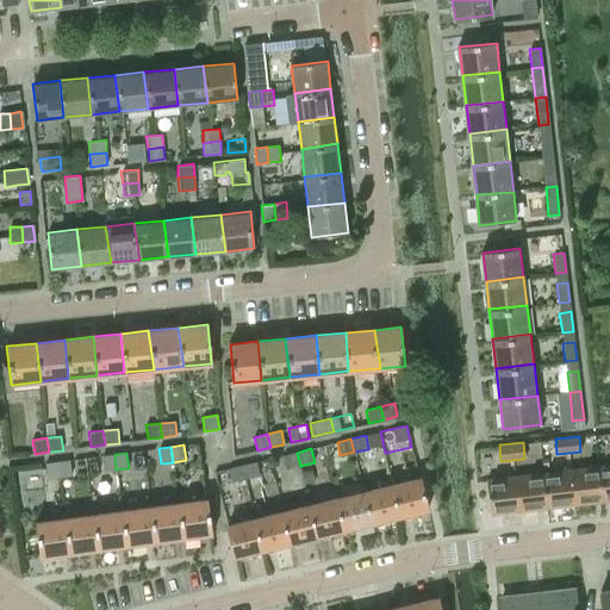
[(286,468),(300,466),(297,453),(284,455),(286,468)]
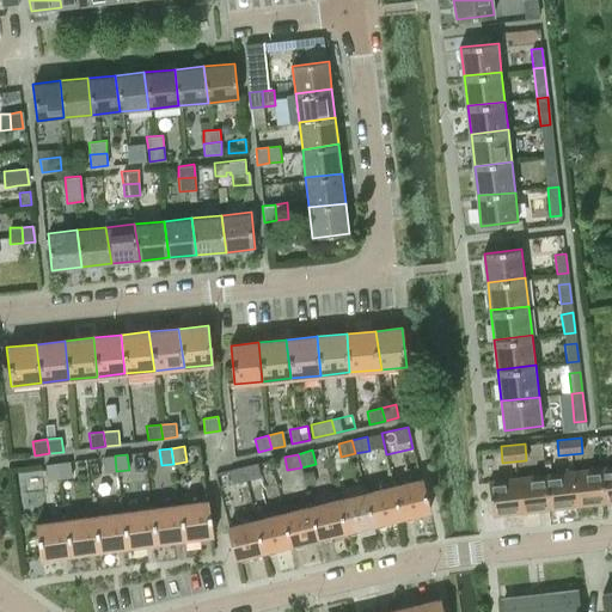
[(104,472),(116,471),(115,456),(103,458),(104,472)]
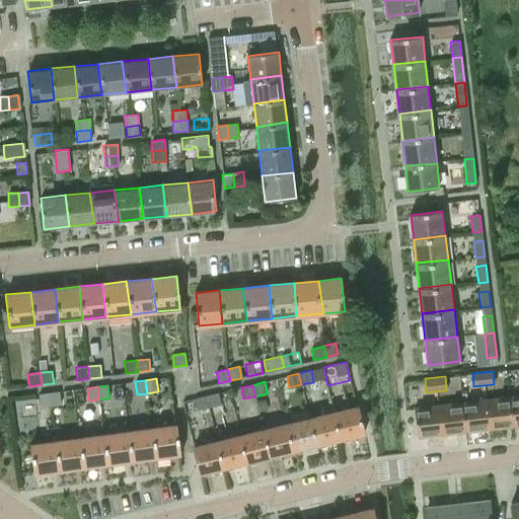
[(49,393),(50,405),(60,404),(59,391),(49,393)]
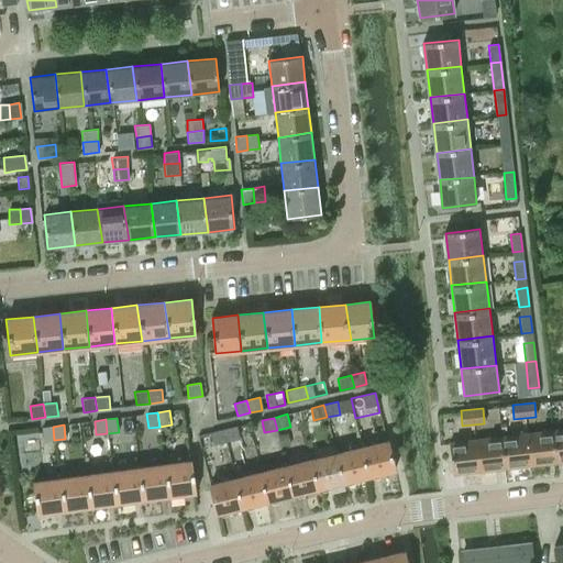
[(43,441),(54,440),(53,427),(42,428),(43,441)]
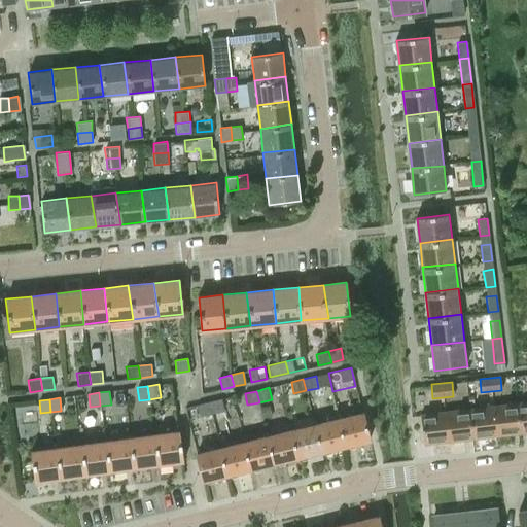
[(210,402),(213,414),(223,411),(221,399),(210,402)]
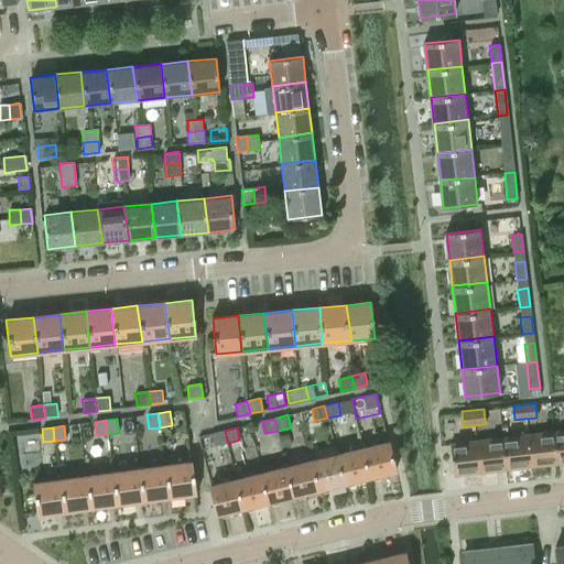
[(228,443),(225,431),(198,437),(202,449),(228,443)]
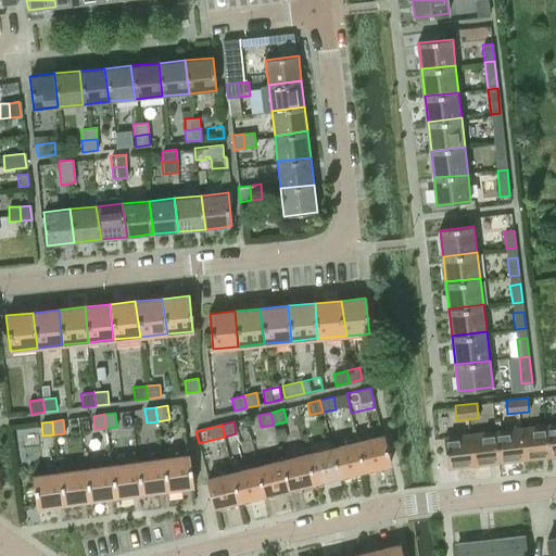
[(523,428),(527,458),(553,456),(550,425),(523,428)]
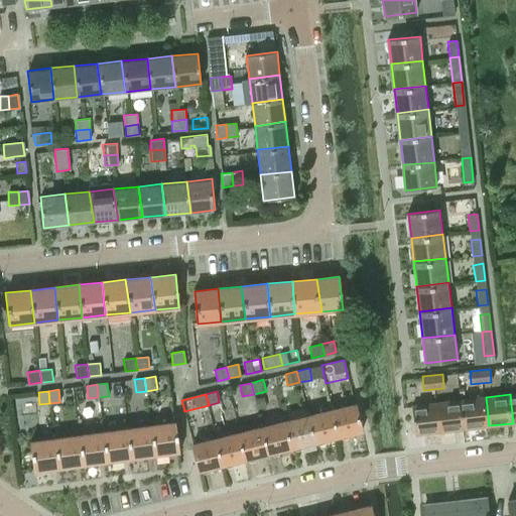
[(256,398),(258,410),(267,408),(264,396),(256,398)]
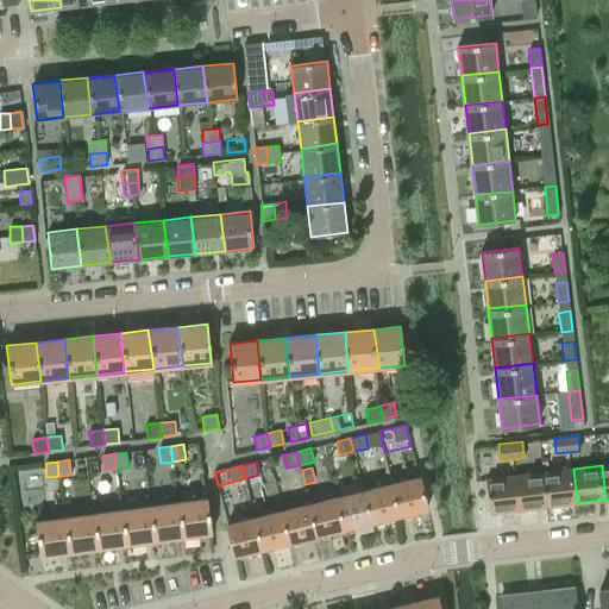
[(545,471),(550,506),(577,502),(573,469),(545,471)]
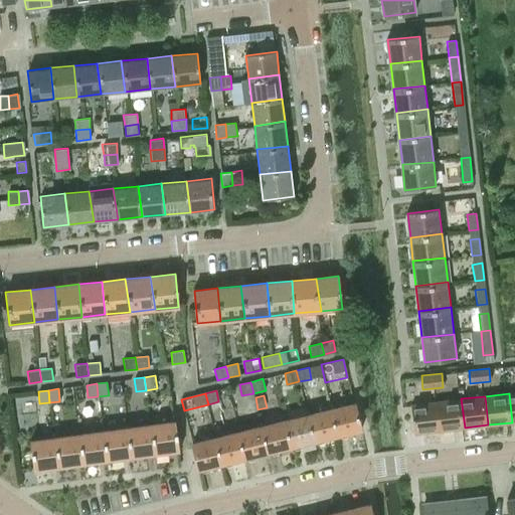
[(437,401),(440,431),(465,427),(461,398),(437,401)]
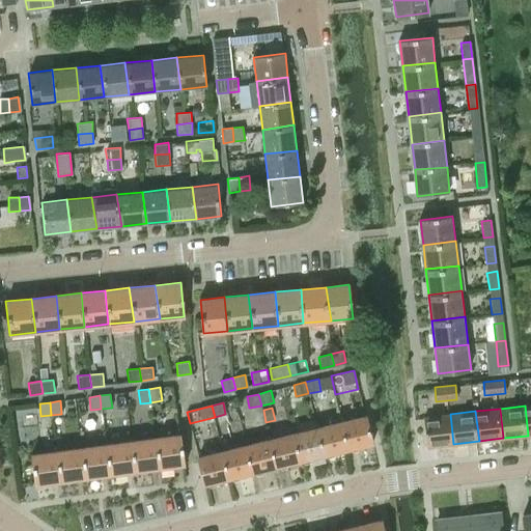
[(427,447),(453,444),(450,414),(424,417),(427,447)]
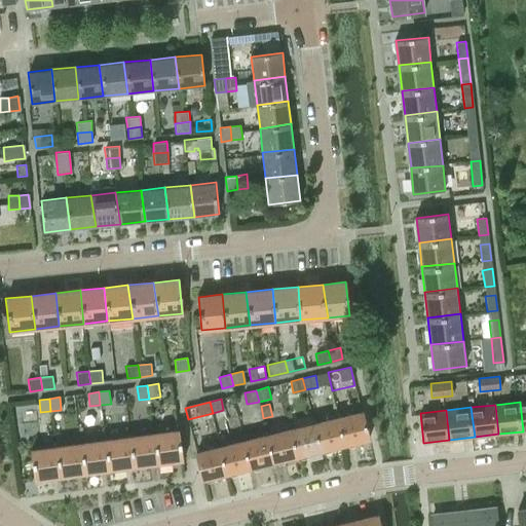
[(339,417),(347,444),(368,438),(362,412),(339,417)]
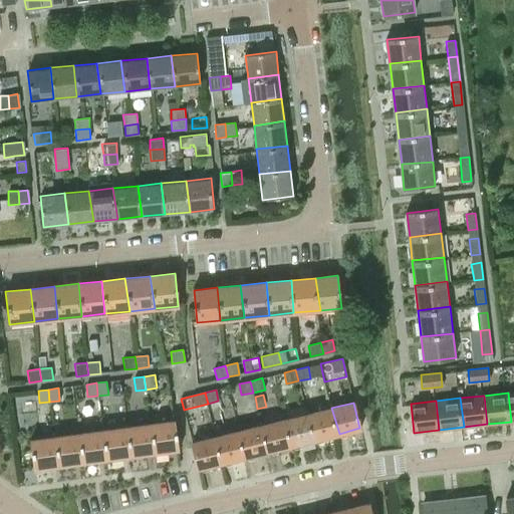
[(310,414),(318,439),(339,434),(331,408),(310,414)]
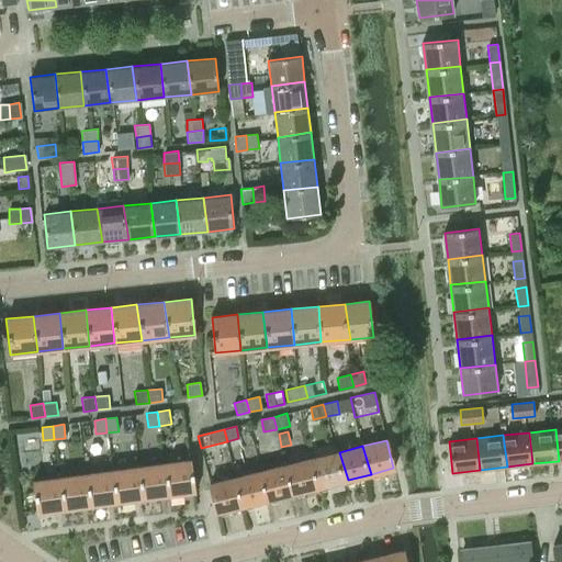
[(314,458),(324,485),(348,480),(339,452),(314,458)]
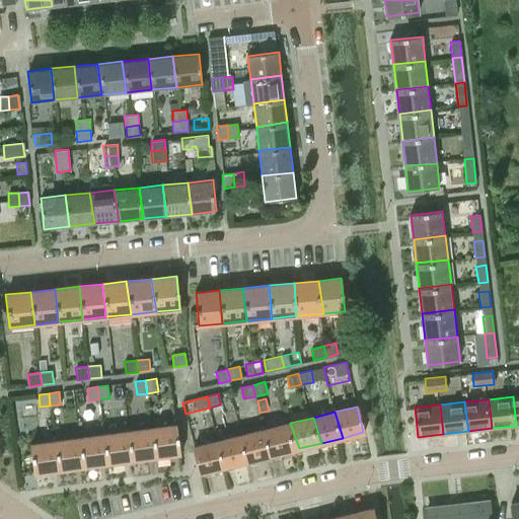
[(150,426),(156,457),(179,454),(175,423),(150,426)]
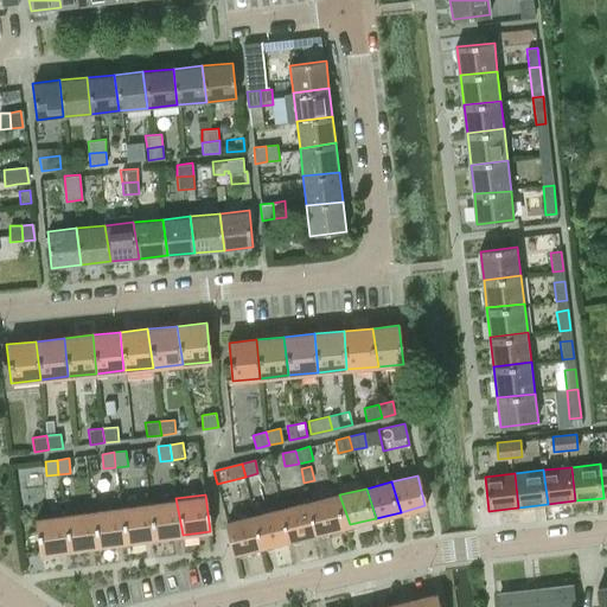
[(311,502),(318,532),(350,524),(339,494),(311,502)]
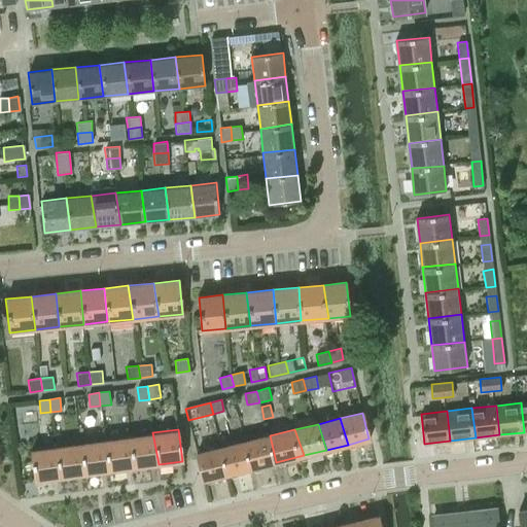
[(128,436),(133,467),(159,464),(152,432),(128,436)]
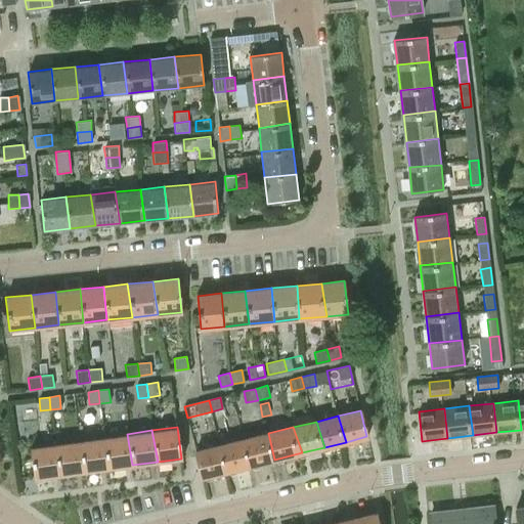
[(245,439),(252,466),(274,460),(268,433),(245,439)]
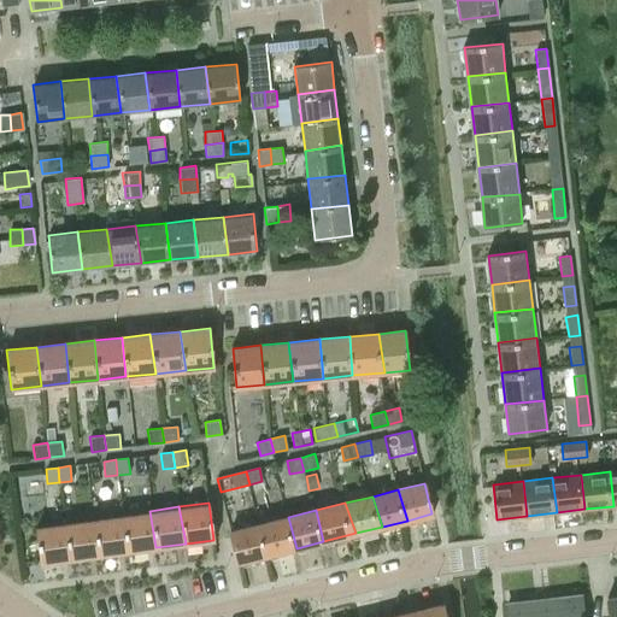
[(121,515),(127,552),(156,547),(150,511),(121,515)]
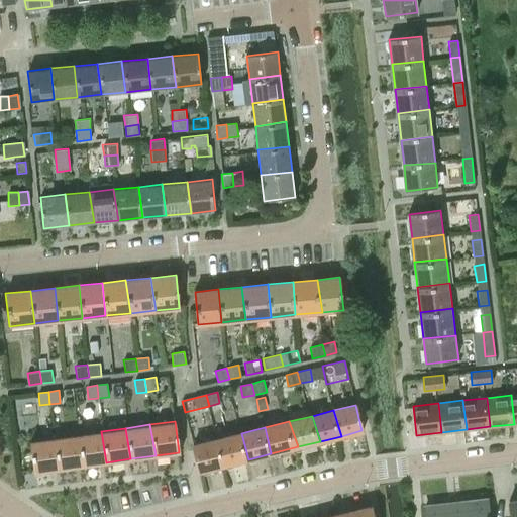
[(78,434),(83,466),(106,462),(101,431),(78,434)]
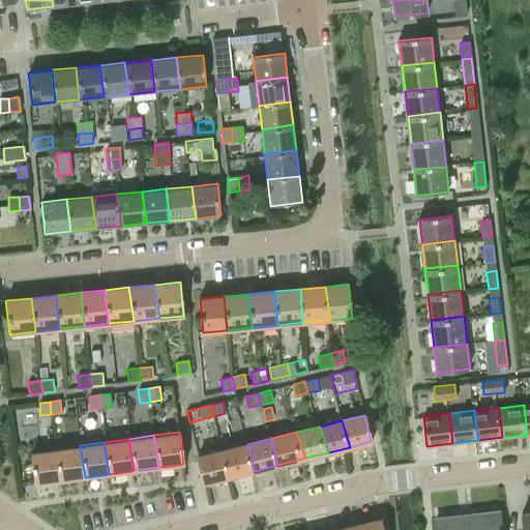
[(223,450),(230,477),(255,471),(247,444),(223,450)]
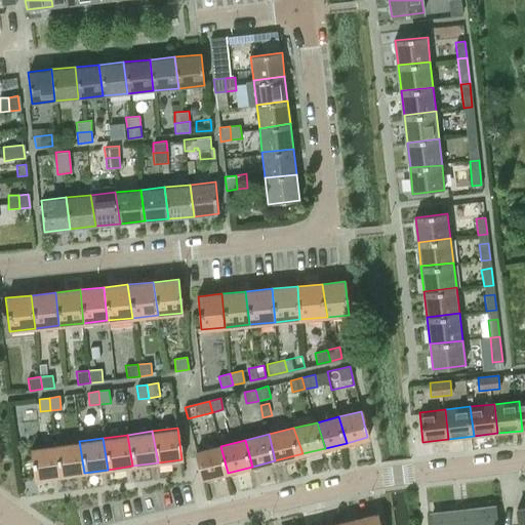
[(55,445),(59,476),(84,473),(79,441),(55,445)]
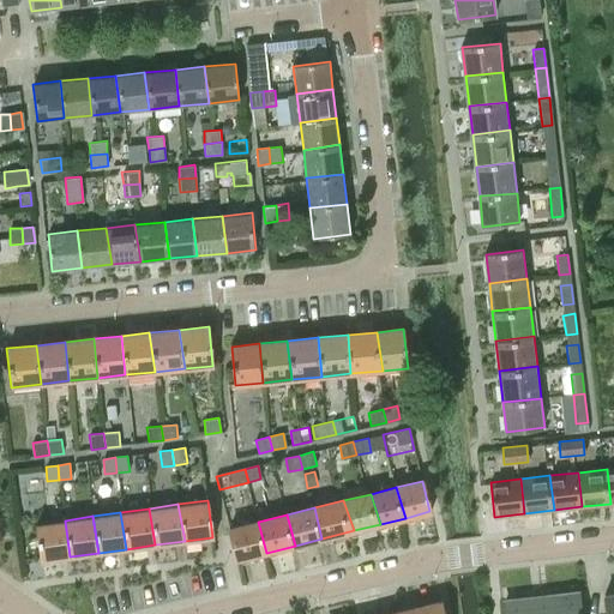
[(42,561),(70,557),(65,521),(36,524),(42,561)]
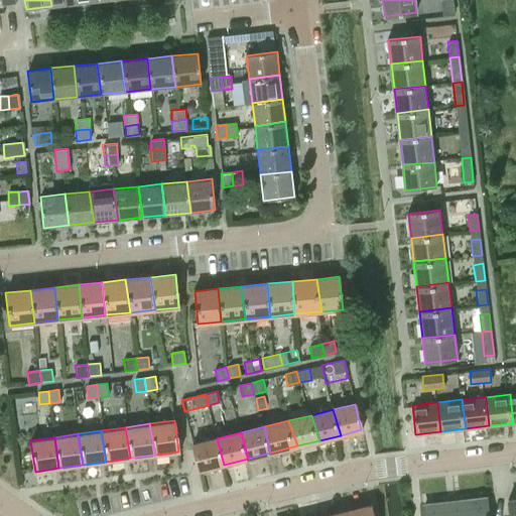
[(192,444),(200,471),(224,465),(217,438),(192,444)]
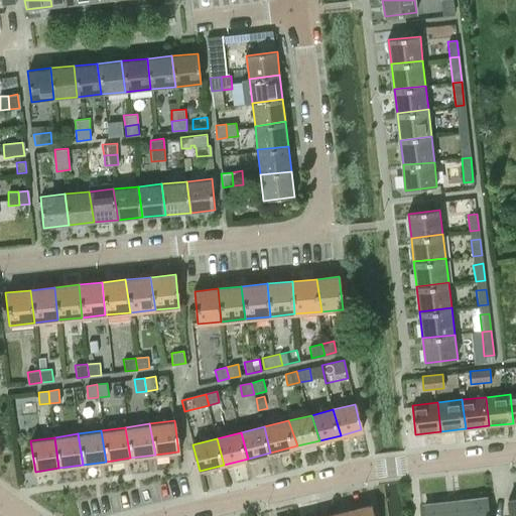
[(424,515),(487,515),(485,499),(424,506),(424,515)]
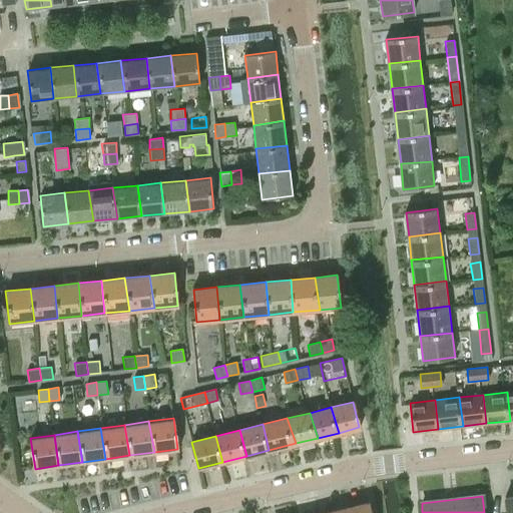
[(344,512),(369,512),(367,503),(343,509),(344,512)]
